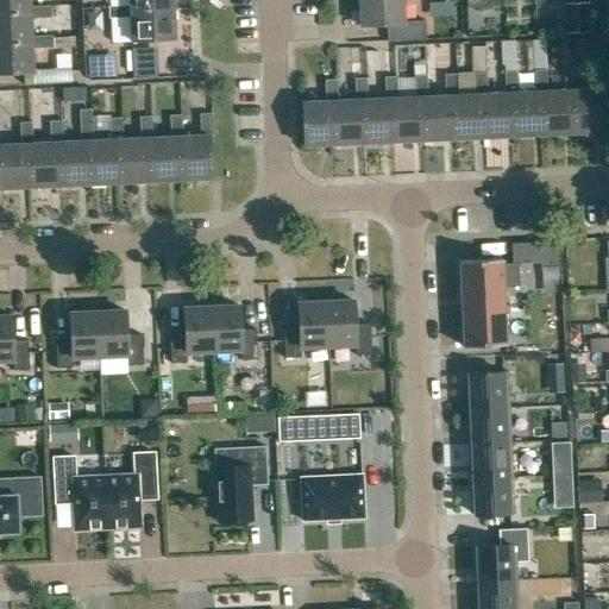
[(31,0),(0,0),(0,11),(32,10),(32,6),(31,0)]
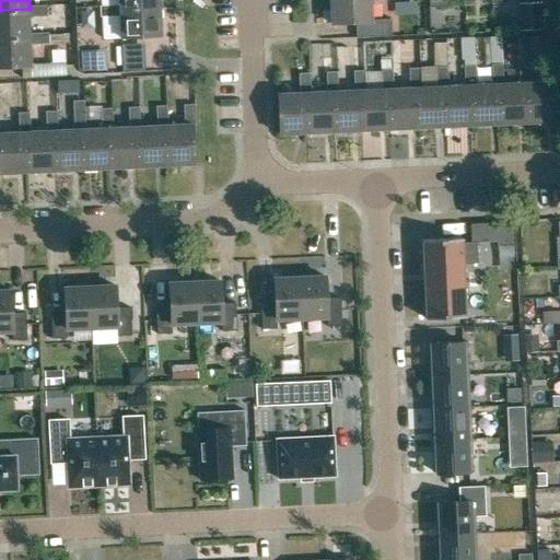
[(161,8),(160,0),(119,0),(119,4),(120,4),(120,10),(161,8)]
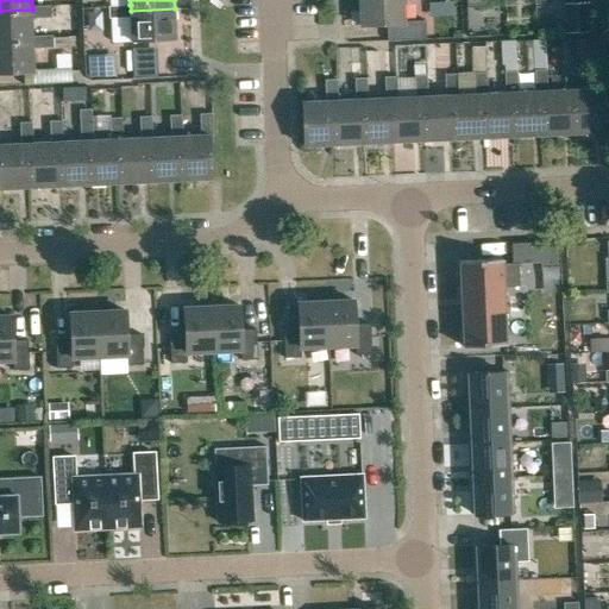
[(359,0),(360,26),(387,25),(388,42),(425,41),(425,22),(416,22),(405,22),(402,0),(359,0)]
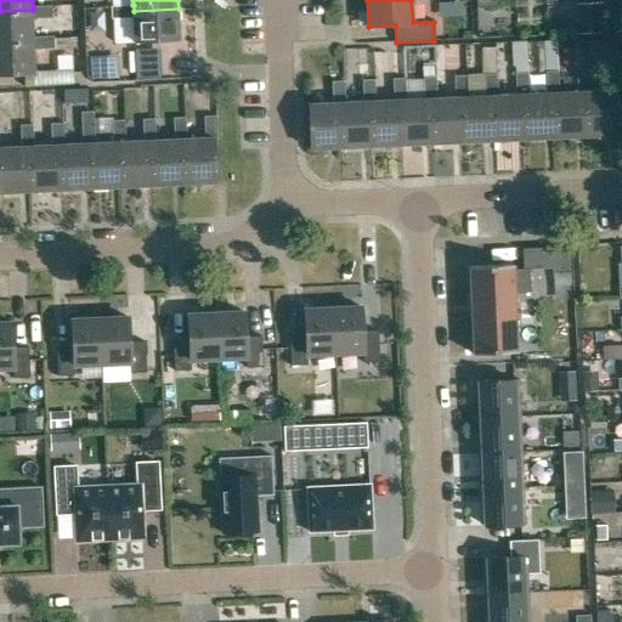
[(134,5),(133,5),(111,6),(112,20),(134,18),(135,43),(180,40),(179,9),(134,11),(134,5)]
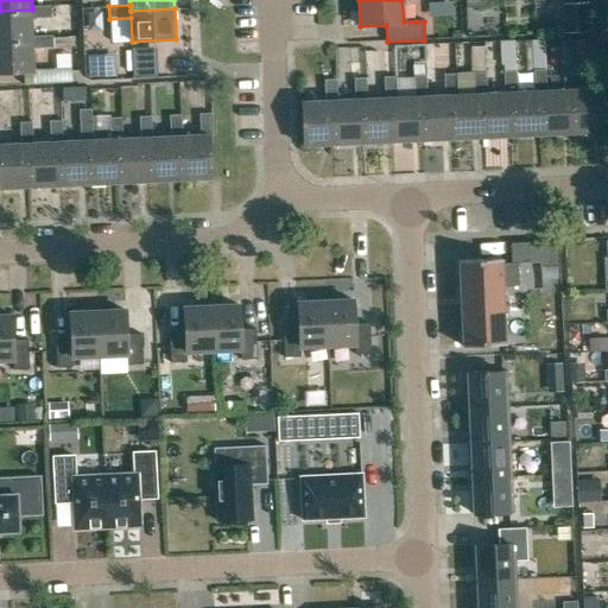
[(32,6),(32,10),(0,11),(0,40),(33,39),(33,37),(32,18),(52,18),(52,6),(32,6)]
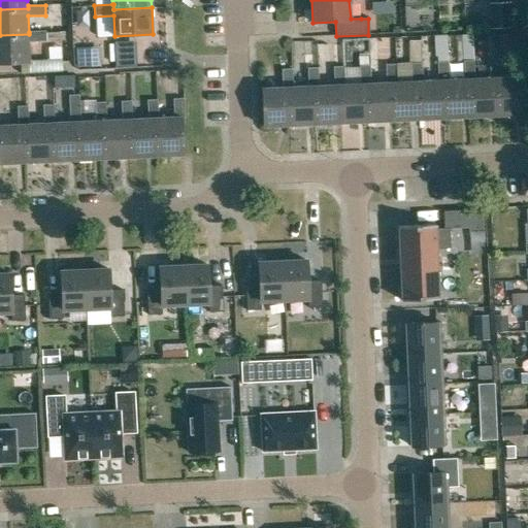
[(510,7),(489,8),(489,29),(512,28),(510,7)]
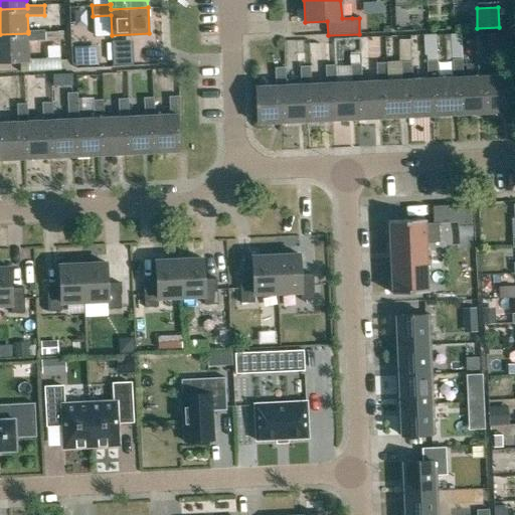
[(28,33),(0,34),(0,62),(29,61),(28,42),(45,41),(45,30),(28,31),(28,33)]
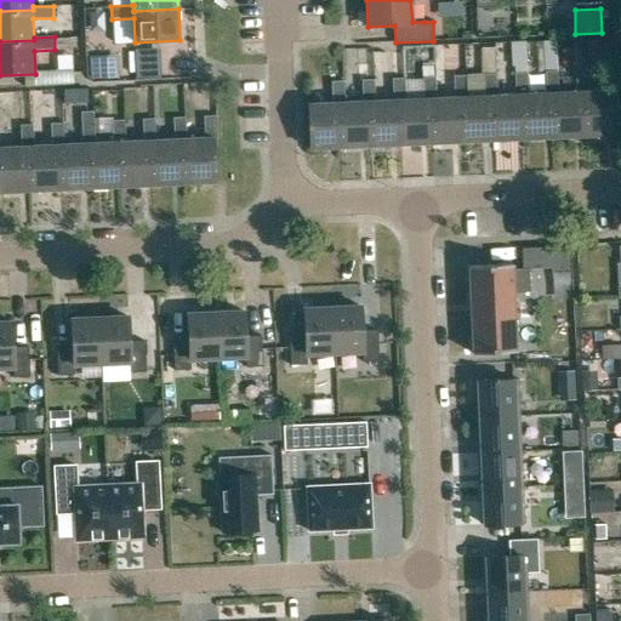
[(608,90),(588,91),(582,91),(585,137),(616,136),(615,91),(620,91),(619,69),(607,69),(608,90)]
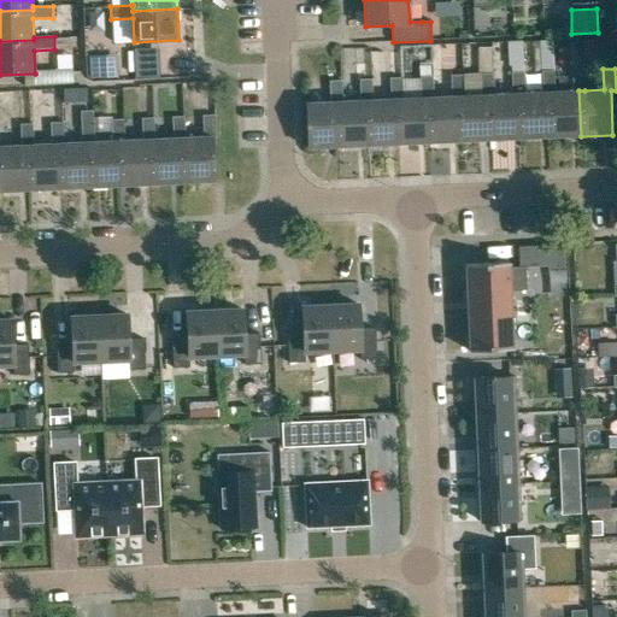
[(554,92),(550,92),(552,137),(581,136),(579,90),(585,90),(583,70),(573,70),(574,90),(554,92)]
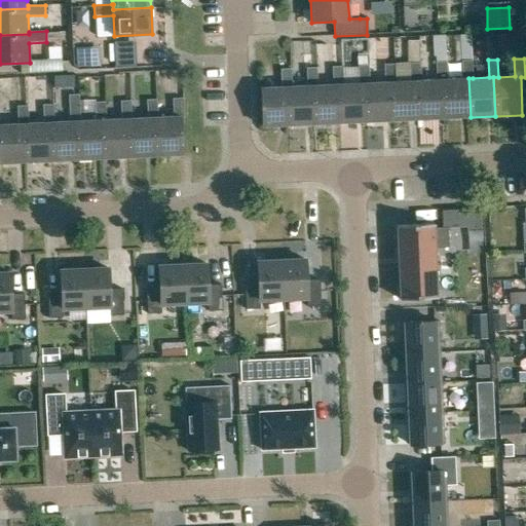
[(468,78),(473,78),(473,61),(462,62),(462,78),(448,79),(443,79),(445,118),(471,117),(468,78)]
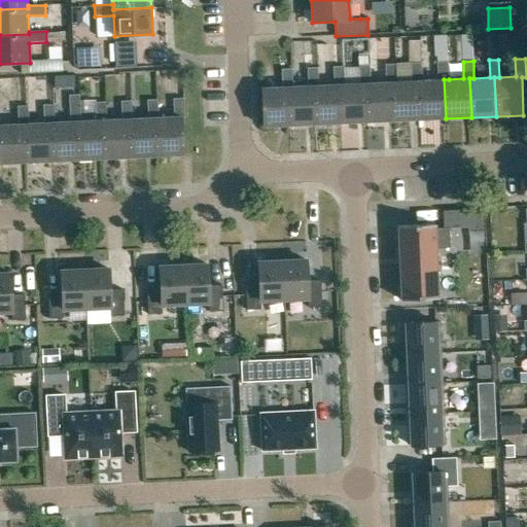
[(438,80),(421,80),(417,81),(418,119),(446,118),(444,79),(449,79),(448,62),(438,63),(438,80)]
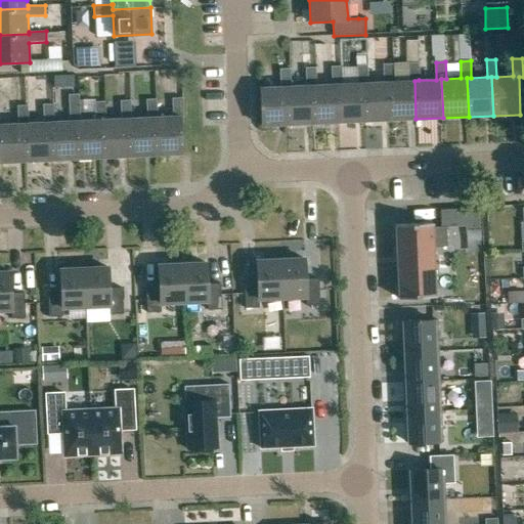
[(389,82),(391,120),(416,119),(415,81),(419,80),(418,63),(408,63),(408,81),(393,82),(389,82)]
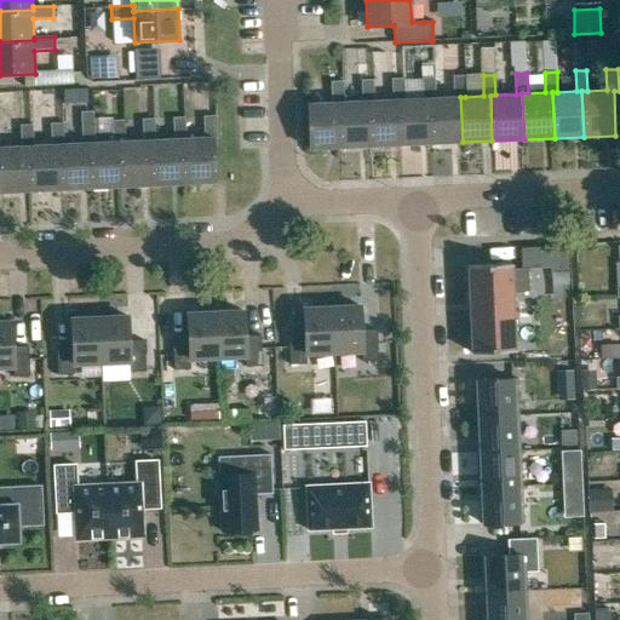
[(454,97),(435,98),(430,98),(431,144),(463,142),(460,97),(465,97),(465,76),(454,76),(454,97)]
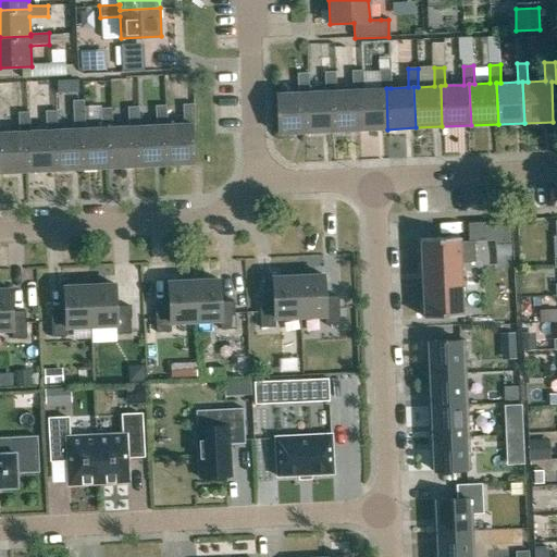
[(390,70),(380,71),(381,89),(363,89),(358,89),(360,131),(387,130),(386,88),(391,88),(390,70)]
